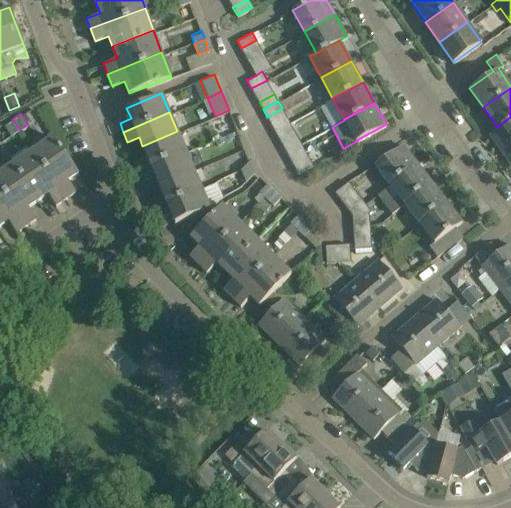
[(489,133),(503,153),(510,147),(510,117),(497,127),(489,133)]
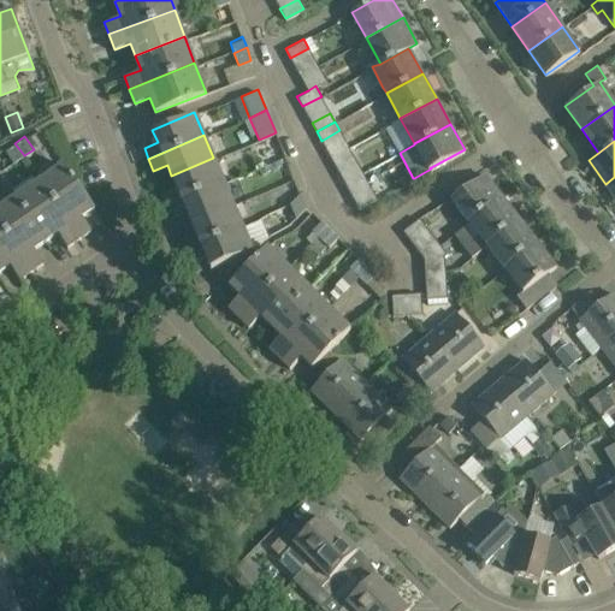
[(15,162),(24,155),(15,143),(5,150),(15,162)]
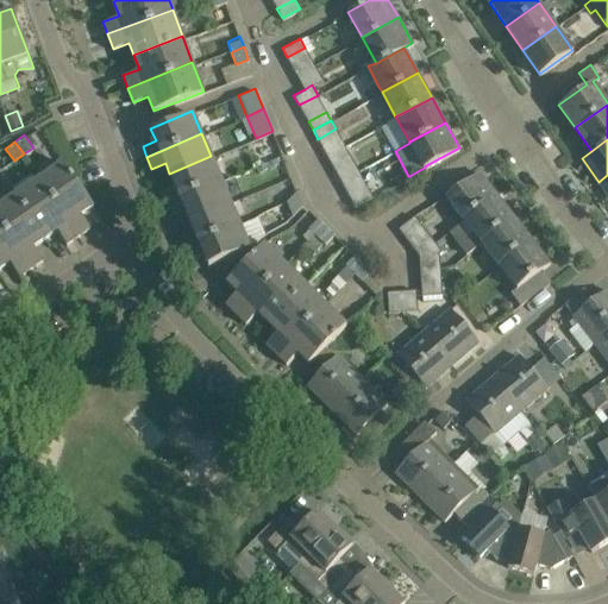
[(161,190),(165,202),(220,178),(211,156),(169,174),(174,186),(161,190)]
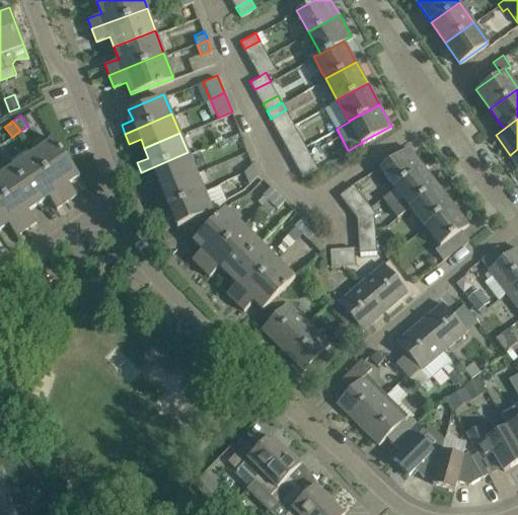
[(53,137),(32,151),(66,200),(76,193),(68,181),(79,174),(53,137)]
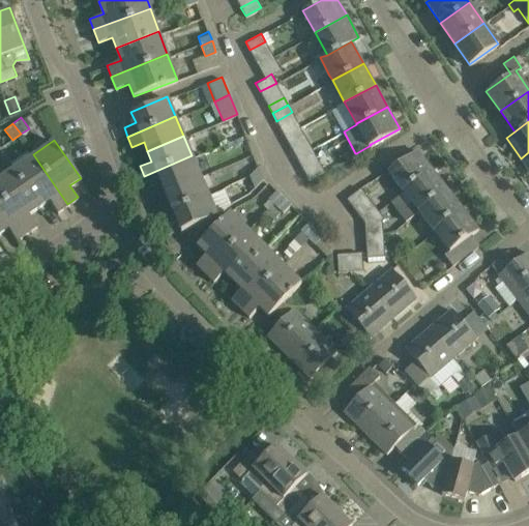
[(307,140),(292,149),(296,156),(312,148),(307,140)]
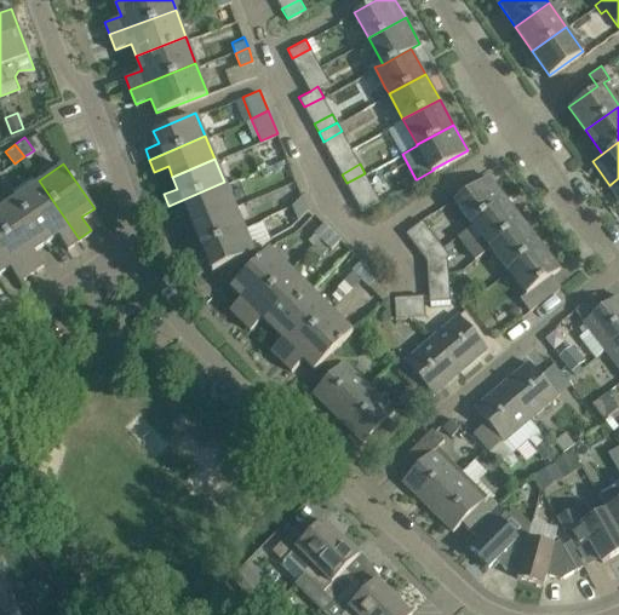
[(454,199),(471,223),(505,196),(487,173),(454,199)]
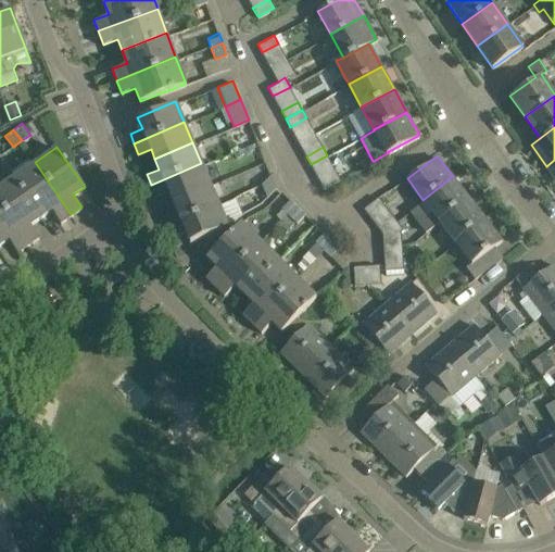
[(35,162),(13,176),(40,216),(51,209),(60,222),(71,214),(35,162)]
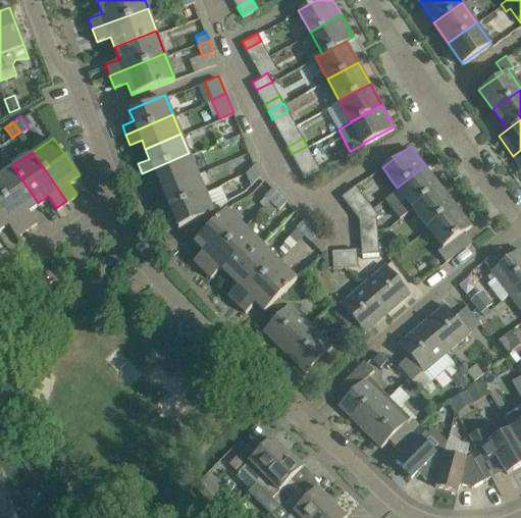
[(157,177),(161,188),(197,172),(189,153),(142,173),(146,183),(157,177)]
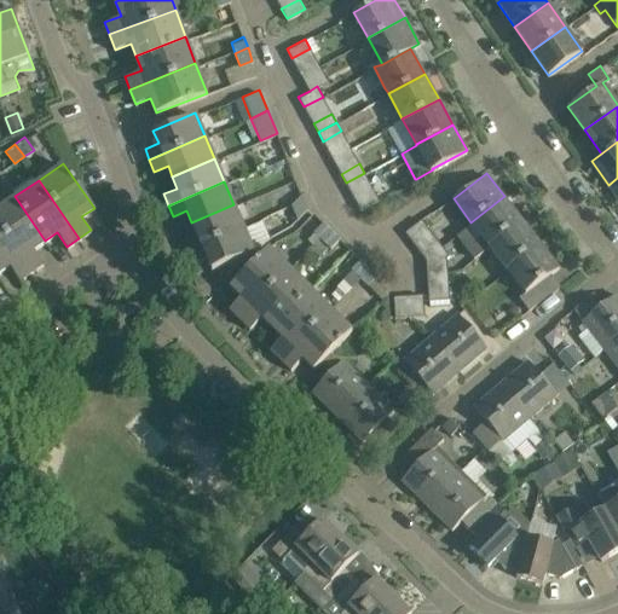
[(374,190),(354,200),(356,201),(359,208),(379,198),(374,190)]
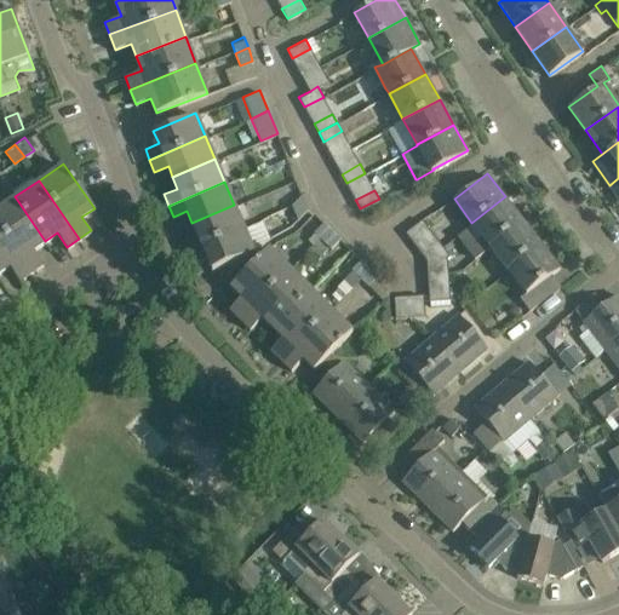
[(291,203),(297,218),(308,207),(302,193),(301,194),(291,203)]
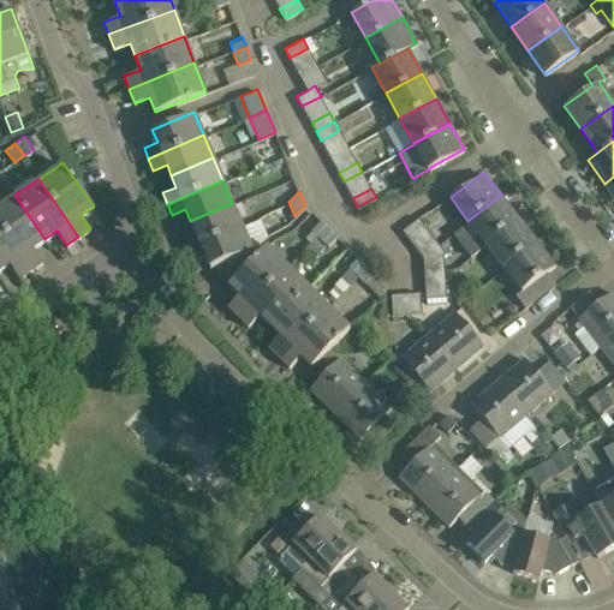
[(15,195),(0,204),(0,223),(30,269),(42,261),(33,247),(45,239),(15,195)]
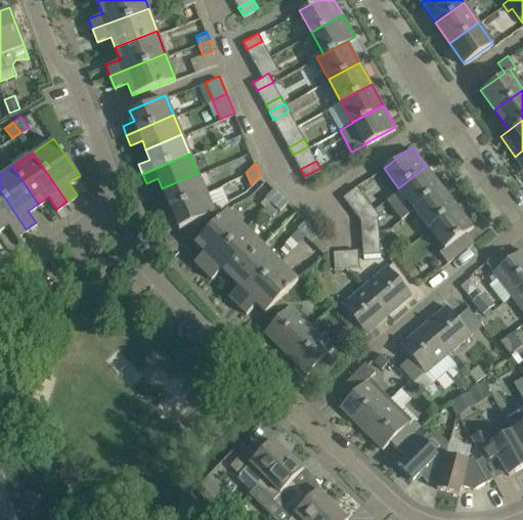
[(398,188),(413,208),(442,186),(427,166),(398,188)]
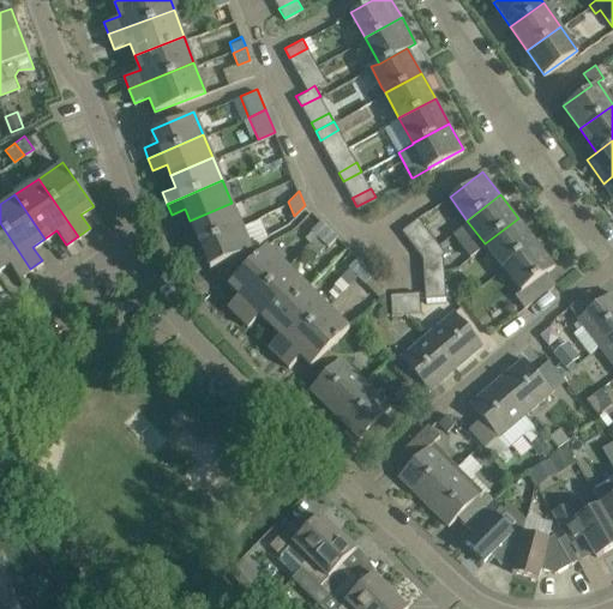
[(181,237),(186,249),(241,225),(232,203),(190,221),(194,231),(181,237)]
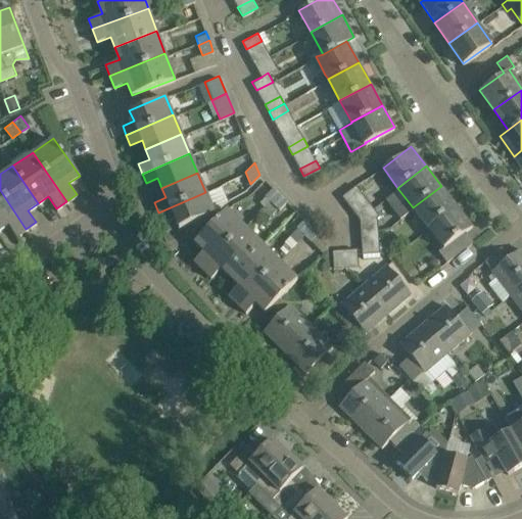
[(270,200),(278,191),(272,186),(265,194),(265,195),(270,200)]
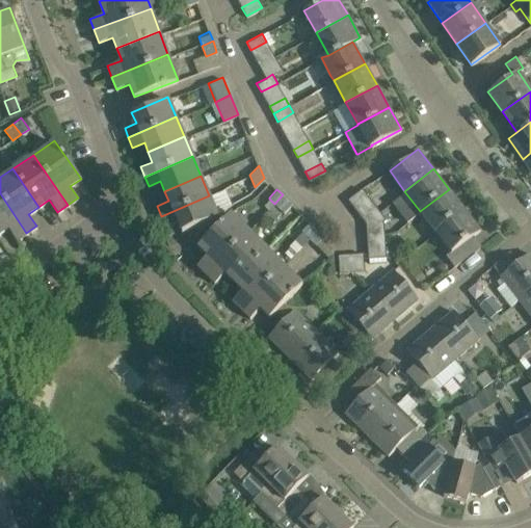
[(420,211),(435,231),(463,209),(449,189),(420,211)]
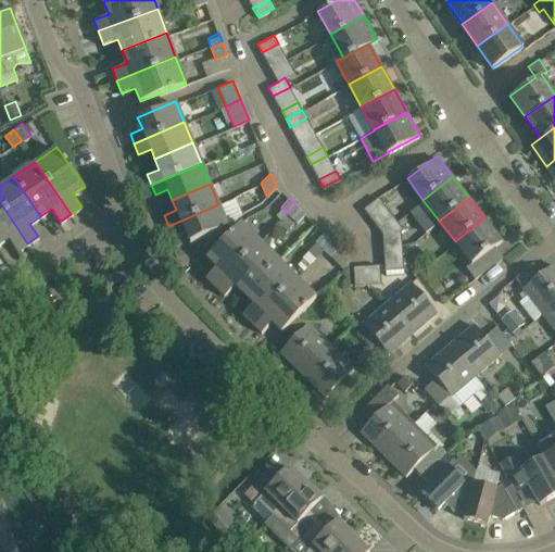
[(27,243),(0,202),(0,242),(8,238),(16,251),(27,243)]
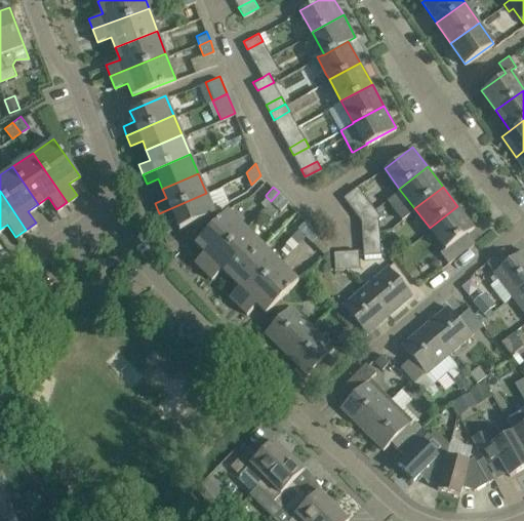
[(287,201),(279,192),(271,201),(280,209),(287,201)]
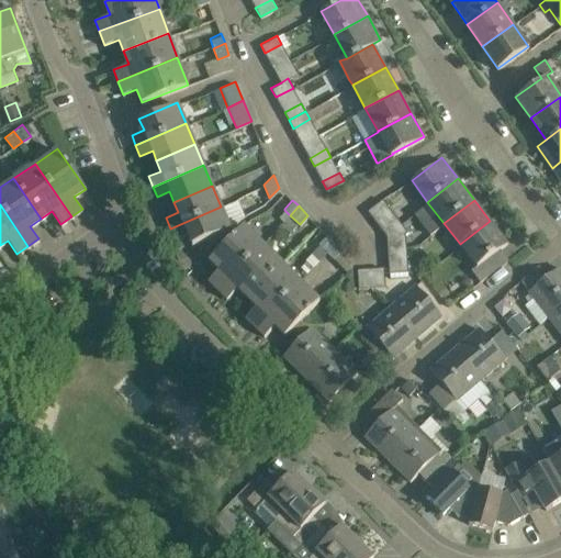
[(221,207),(170,229),(175,238),(187,233),(191,244),(229,227),(221,207)]
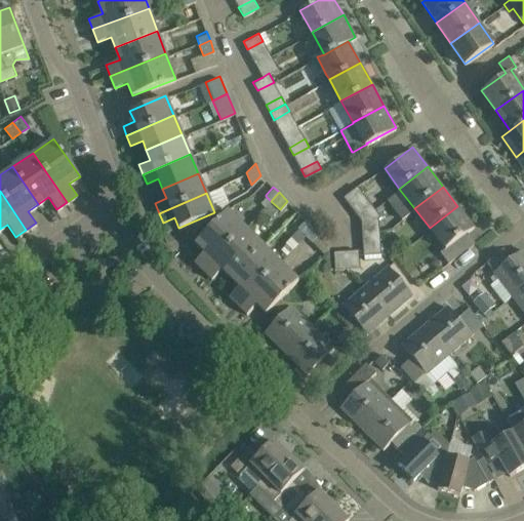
[(266,206),(271,201),(266,196),(260,201),(266,206)]
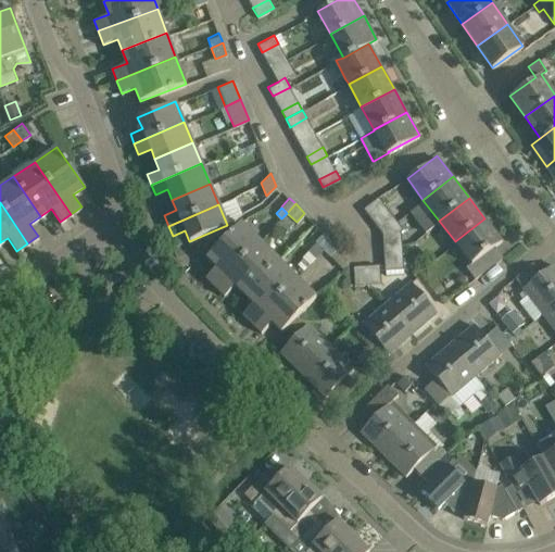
[(376,225),(381,231),(398,222),(392,214),(376,225)]
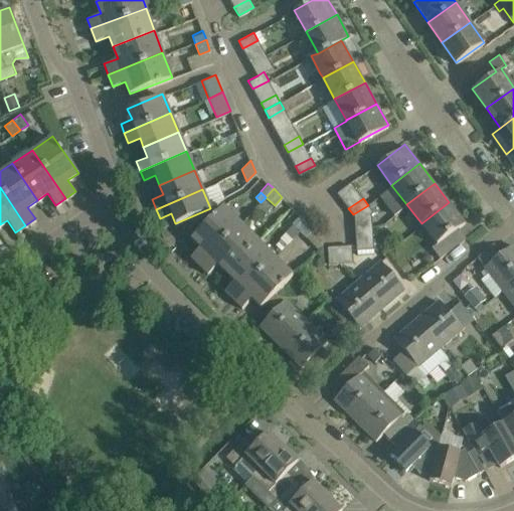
[(449,202),(421,223),(436,242),(432,246),(439,257),(449,249),(441,239),(464,221),(449,202)]
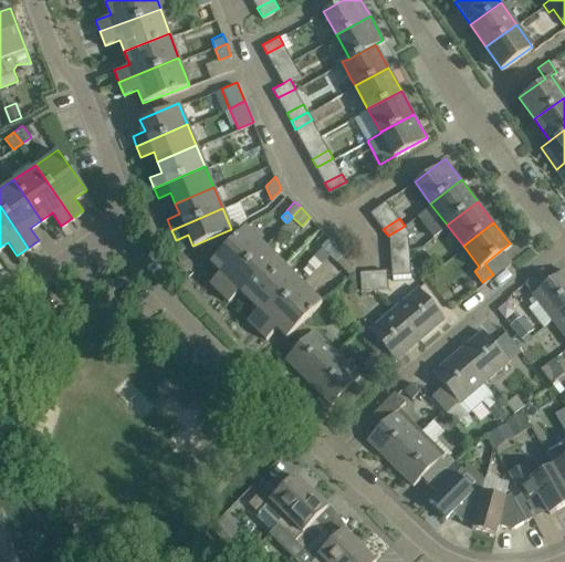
[(209,281),(218,290),(262,242),(244,226),(210,261),(220,270),(209,281)]
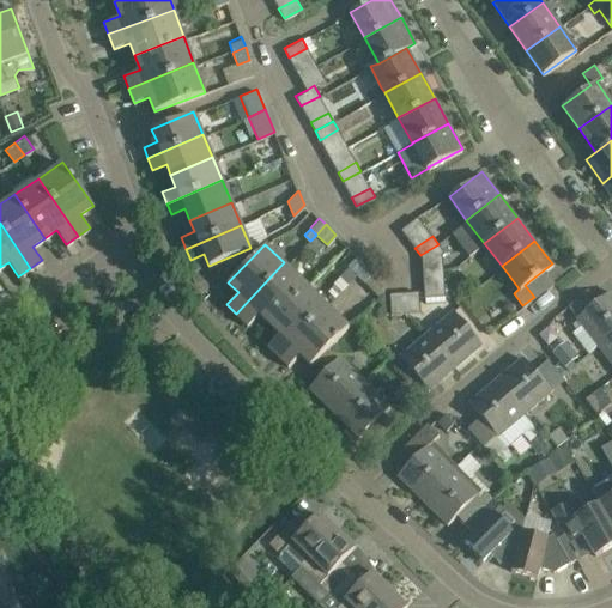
[(444,251),(438,244),(420,255),(442,254),(444,251)]
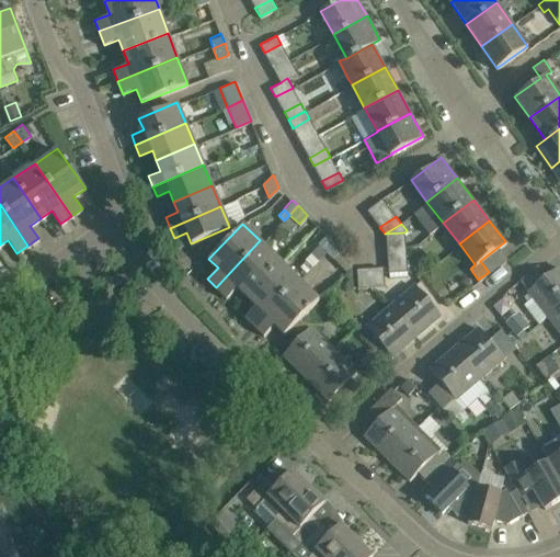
[(326,251),(334,242),(326,234),(317,242),(318,243),(326,251)]
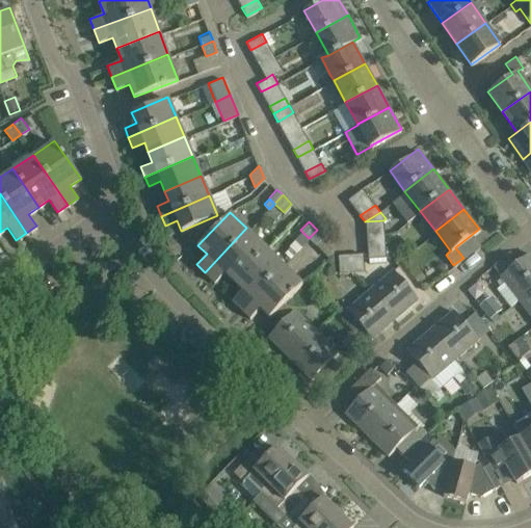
[(246,228),(205,272),(214,282),(224,271),(233,280),(264,245),(246,228)]
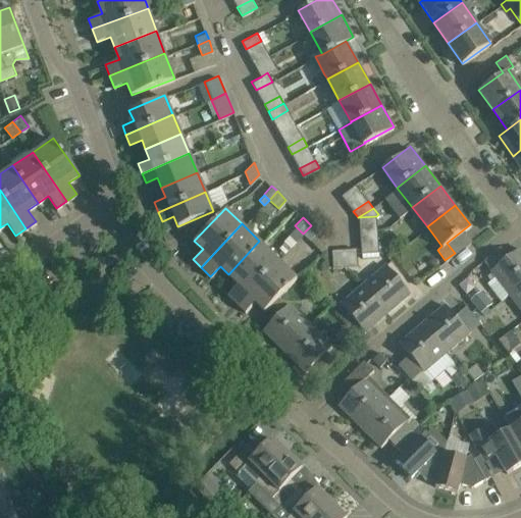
[(310,239),(317,231),(311,225),(303,234),(309,240),(310,239)]
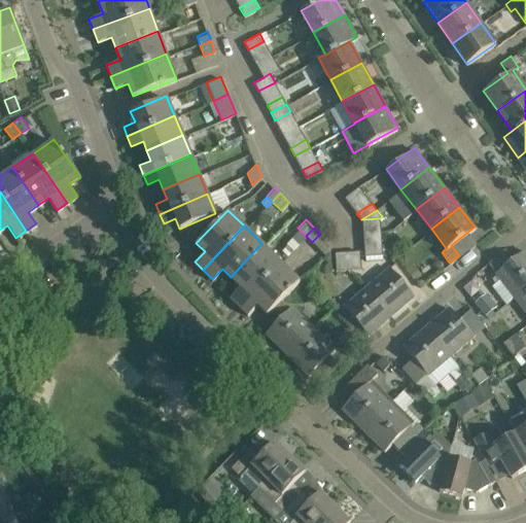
[(299,229),(291,236),(300,243),(306,236),(299,229)]
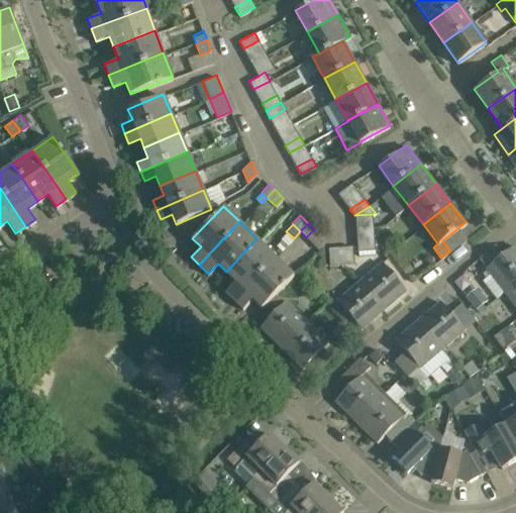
[(324,243),(323,238),(314,229),(307,236),(319,248),(324,243)]
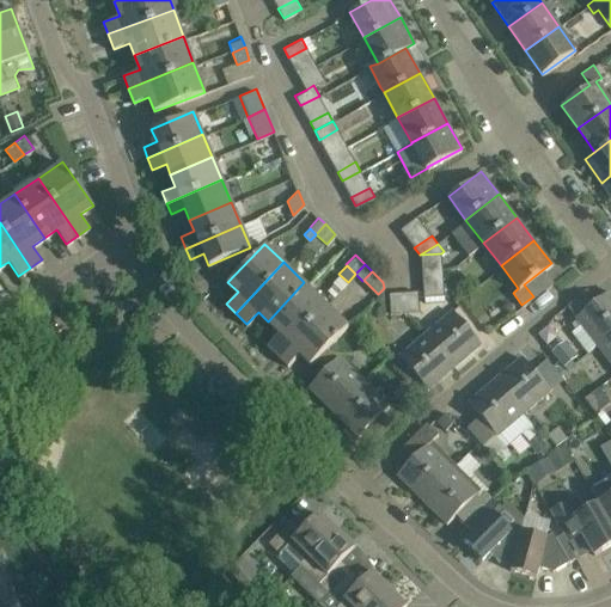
[(304,282),(268,322),(279,332),(267,344),(276,354),(323,302),(304,282)]
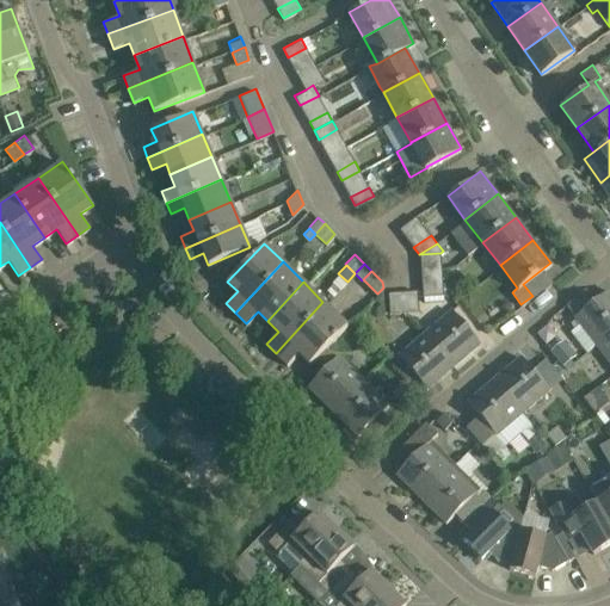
[(443,294),(443,283),(421,284),(423,295),(443,294)]
